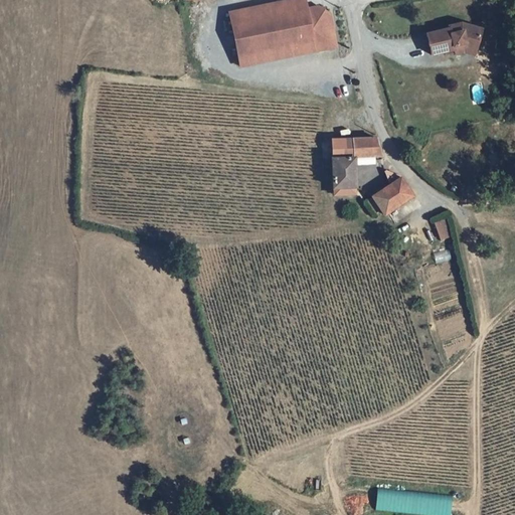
[(302,0),(296,0),(228,15),(239,66),(334,46),(328,17),(318,9),(304,11),(302,0)]
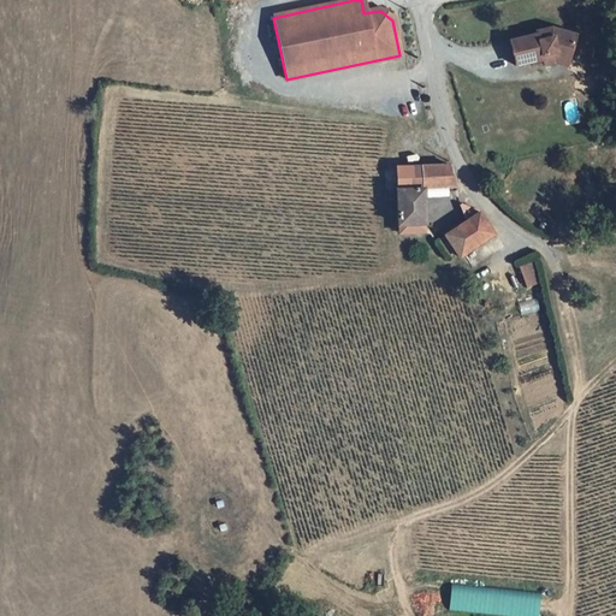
[(525,64),(539,59),(551,61),(556,41),(529,35),(516,41),(517,43),(491,53),(498,77),(525,67),(525,64)]
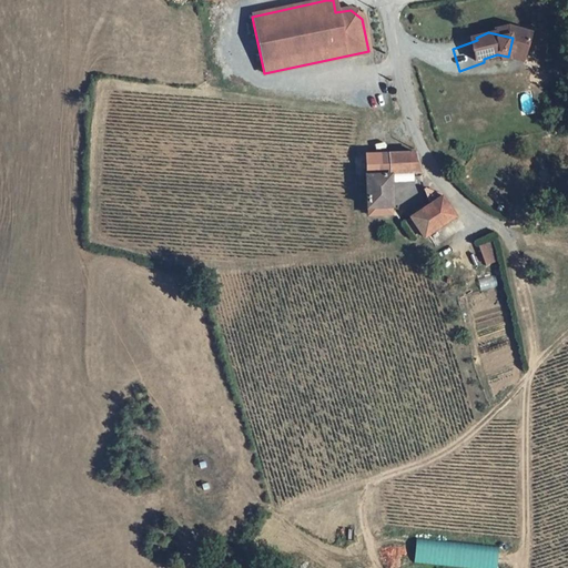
[(497,54),(484,59),(484,62),(487,68),(495,64),(507,67),(508,57),(497,54)]
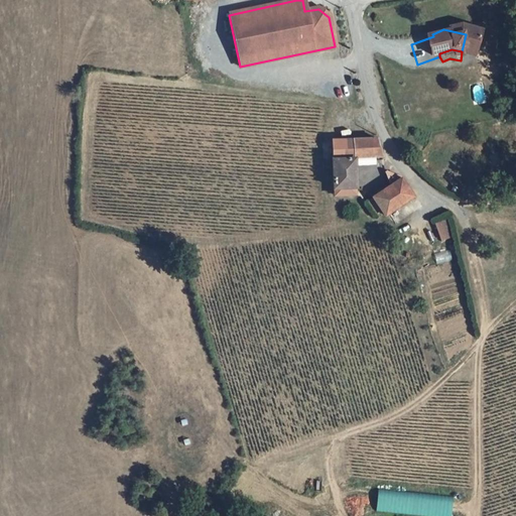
[(377,140),(346,138),(347,156),(353,156),(383,156),(377,140)]
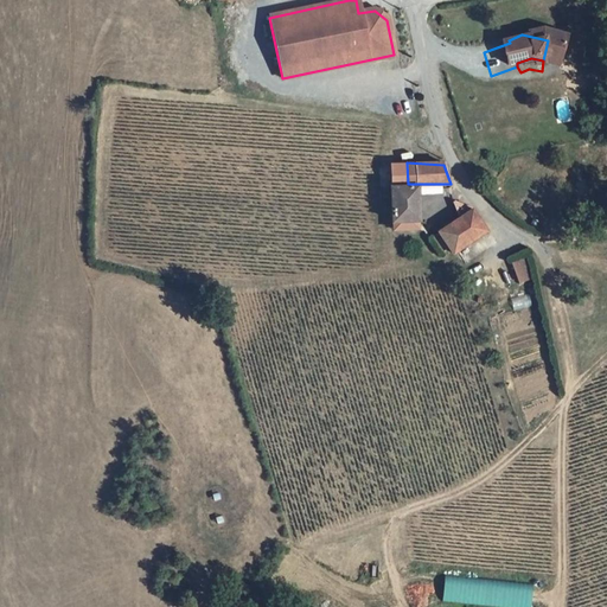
[(390,223),(416,223),(415,184),(408,184),(389,184),(390,223)]
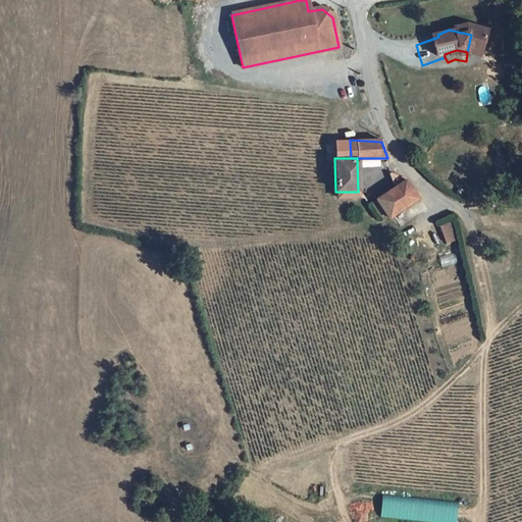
[(418,200),(406,180),(370,204),(378,215),(384,211),(389,218),(418,200)]
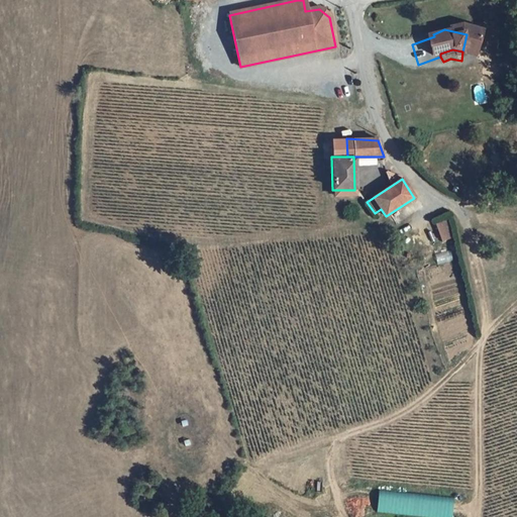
[(452,237),(449,222),(437,227),(442,242),(452,237)]
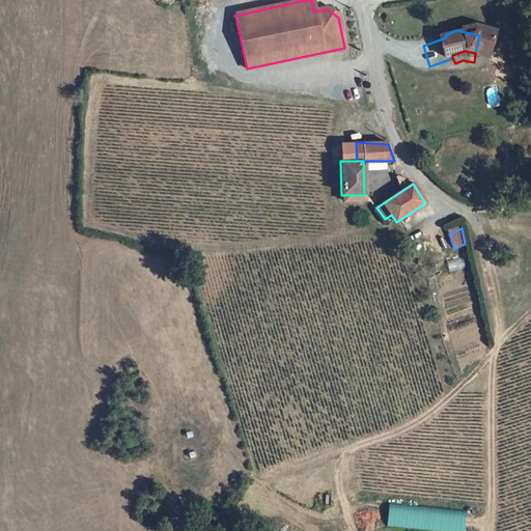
[(386,525),(439,530),(465,530),(467,511),(389,502),(386,525)]
